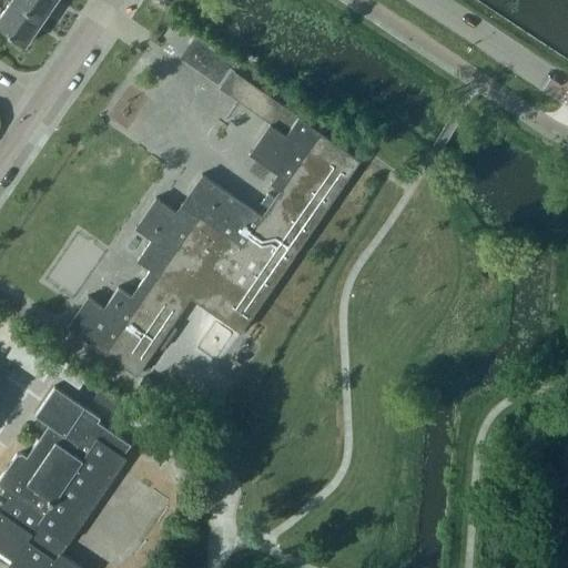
[(0,28),(24,44),(41,21),(11,0),(10,0),(7,0),(10,2),(0,16),(0,28)]
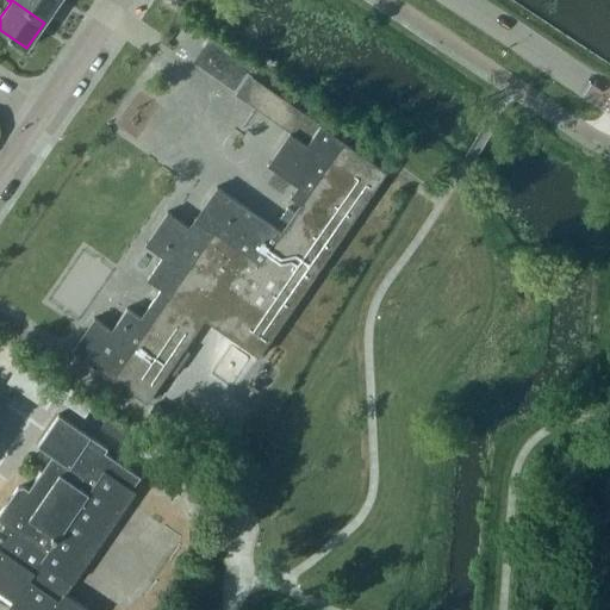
[(60,0),(11,0),(12,0),(44,23),(60,0)]
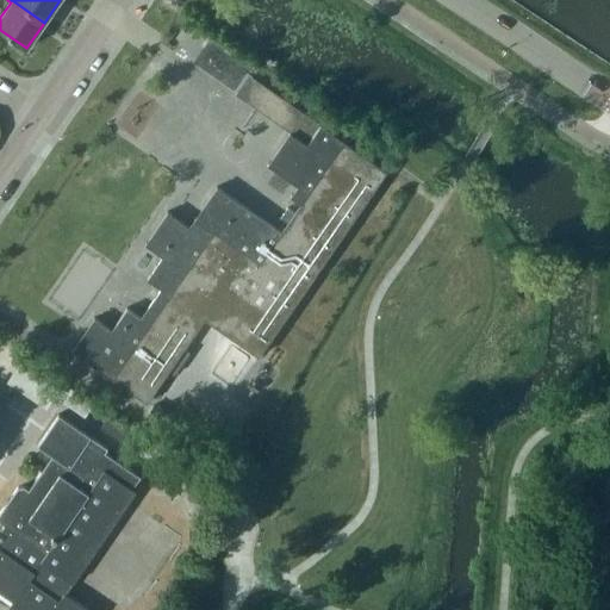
[(343,141),(321,124),(249,75),(235,95),(288,131),(267,165),(297,185),(290,195),(300,203),(293,213),(286,209),(280,218),(287,223),(280,231),(216,187),(193,219),(188,226),(167,211),(145,243),(163,256),(148,279),(161,288),(141,317),(128,307),(111,330),(94,318),(72,350),(112,379),(147,403),(168,372),(174,375),(188,353),(184,349),(205,318),(259,355),(385,170),(343,141)]
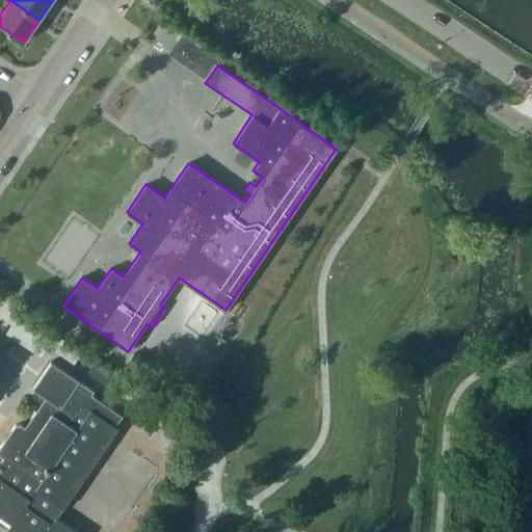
[(133,354),(126,365),(142,376),(150,366),(133,354)]
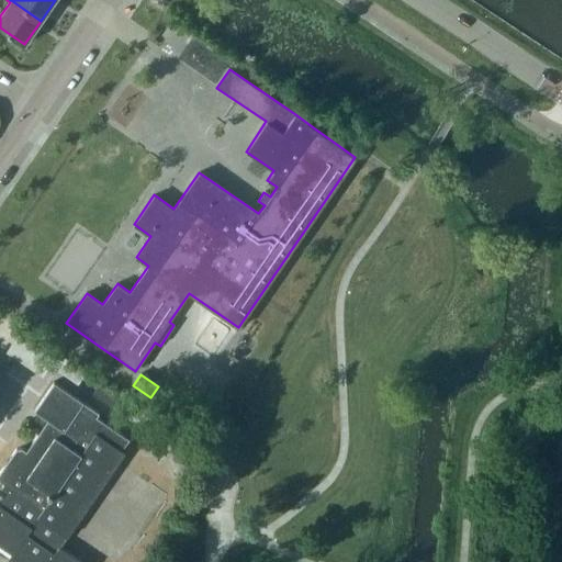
[(79,561),(60,549),(126,453),(124,452),(132,441),(99,417),(102,413),(57,381),(36,411),(52,420),(30,451),(25,447),(19,448),(0,473),(0,479),(0,481),(6,485),(0,492),(0,547),(11,554),(7,561),(8,561),(79,561)]
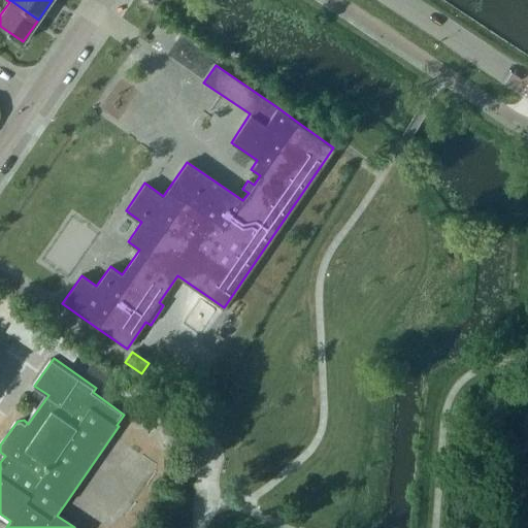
[(140,527),(119,519),(114,527),(140,527)]
